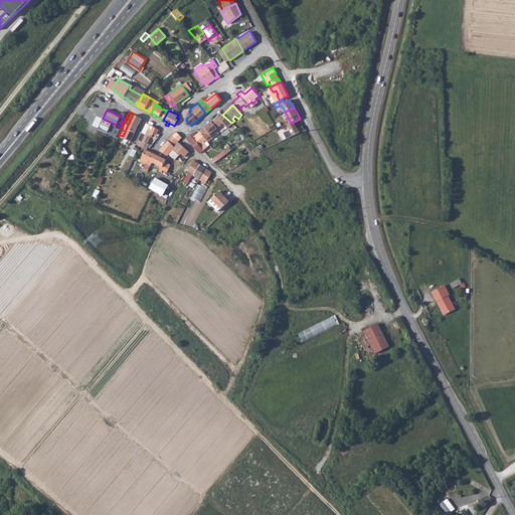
[(210,122),(216,129),(223,124),(227,128),(231,123),(222,115),(220,113),(210,122)]
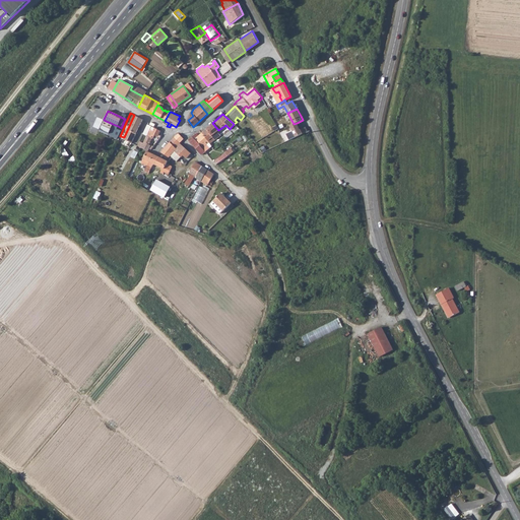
[(128,130),(123,139),(131,143),(142,120),(135,116),(128,130)]
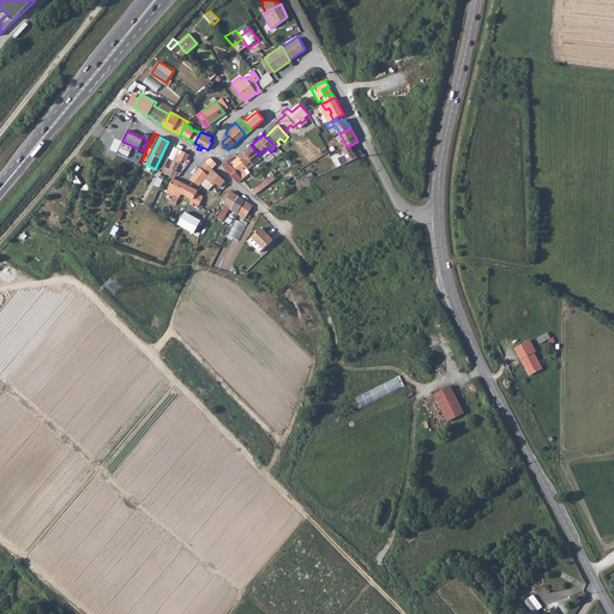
[(133,146),(122,142),(119,152),(128,157),(133,146)]
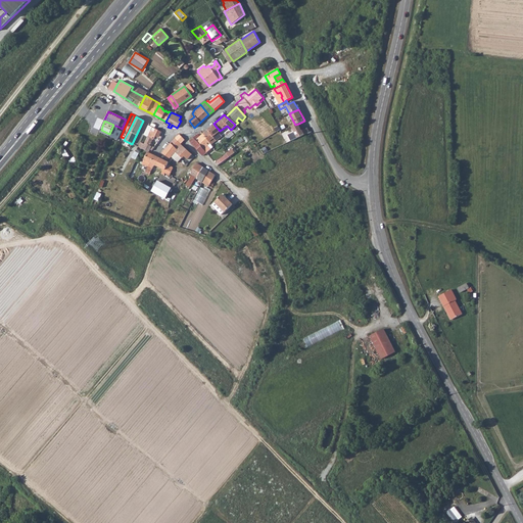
[(206,130),(216,141),(221,136),(218,133),(220,131),(214,124),(206,130)]
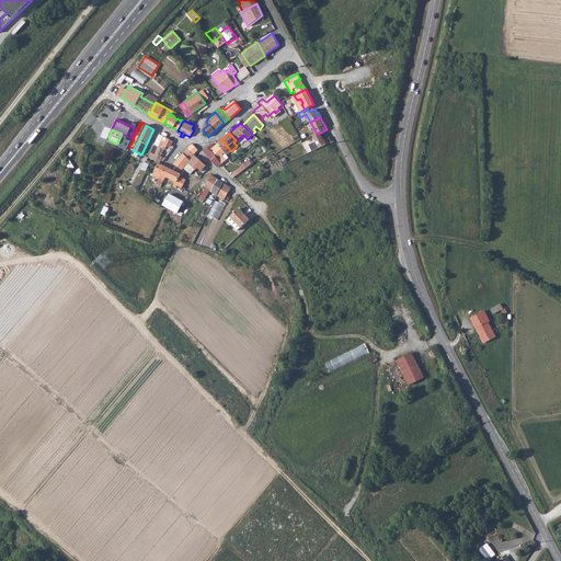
[(312,151),(332,141),(330,137),(324,140),(320,133),(317,134),(313,136),(317,141),(309,145),(312,151)]
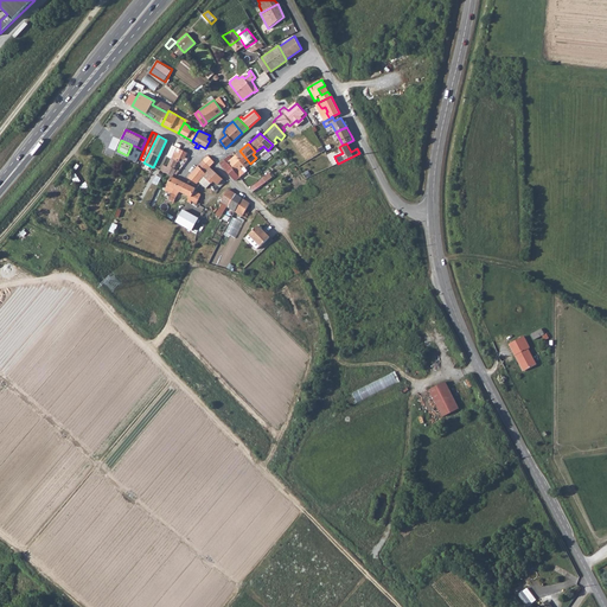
[(132,145),(127,155),(126,159),(135,163),(140,153),(136,151),(138,147),(132,145)]
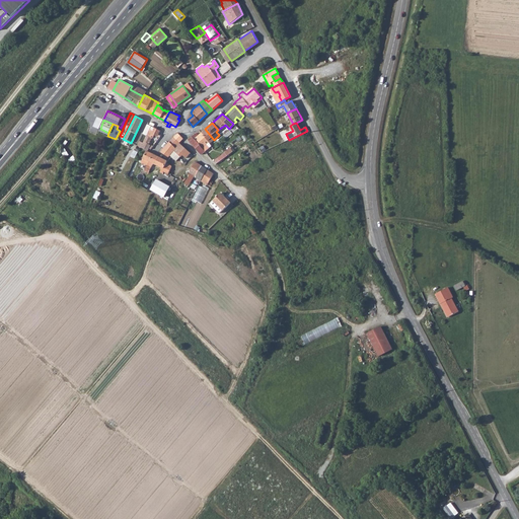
[(144,149),(147,150),(148,151),(149,148),(151,149),(153,147),(148,145),(151,138),(153,139),(154,135),(159,137),(160,136),(157,135),(159,131),(154,128),(153,131),(149,129),(151,127),(147,125),(142,134),(146,136),(143,143),(140,141),(138,146),(144,149)]
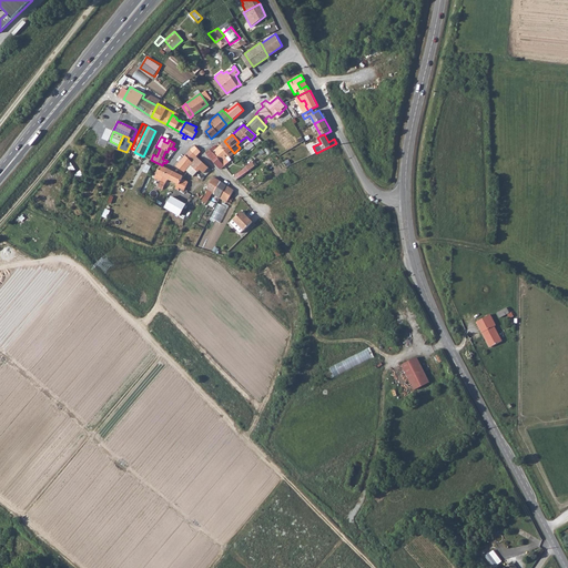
[(220,145),(229,156),(231,154),(233,155),(235,154),(234,153),(224,141),(220,145)]
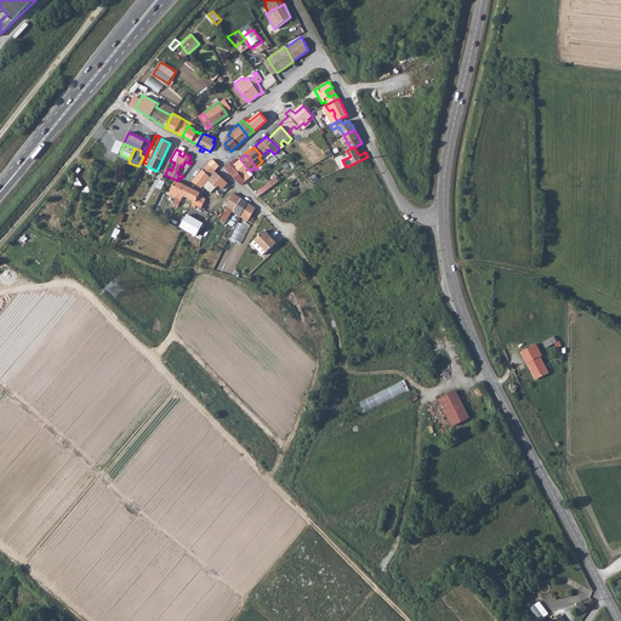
[(229,164),(238,174),(244,181),(252,174),(250,171),(240,159),(237,161),(234,159),(229,164)]
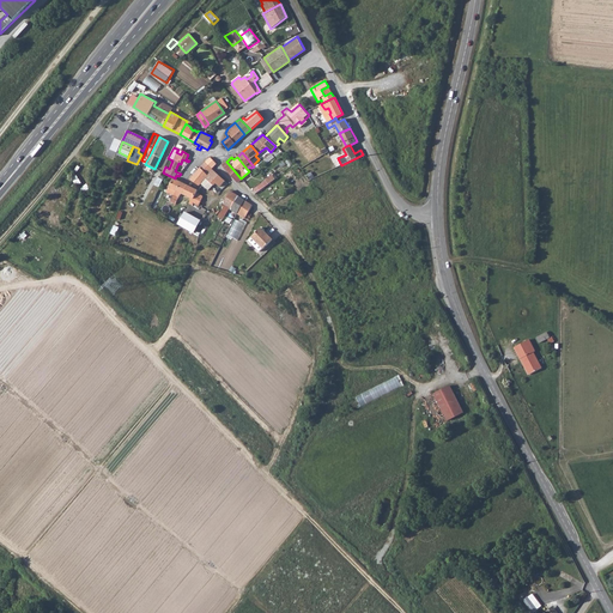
[(205,163),(211,169),(216,164),(210,158),(205,163)]
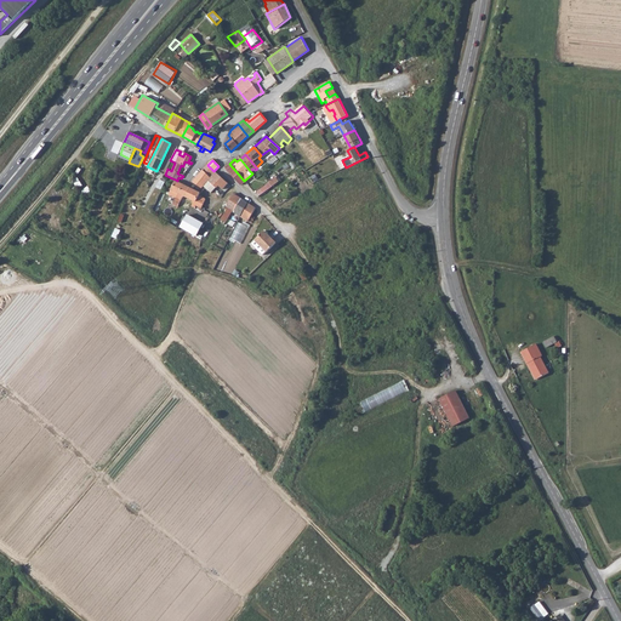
[(224,167),(233,178),(238,174),(229,164),(224,167)]
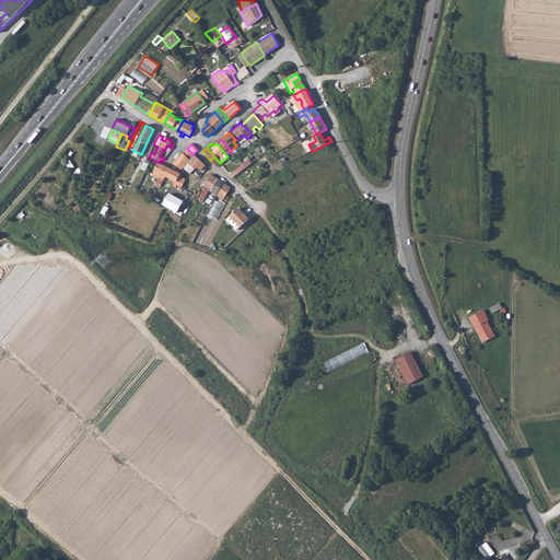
[(182,153),(189,161),(195,155),(193,154),(187,149),(186,149),(182,153)]
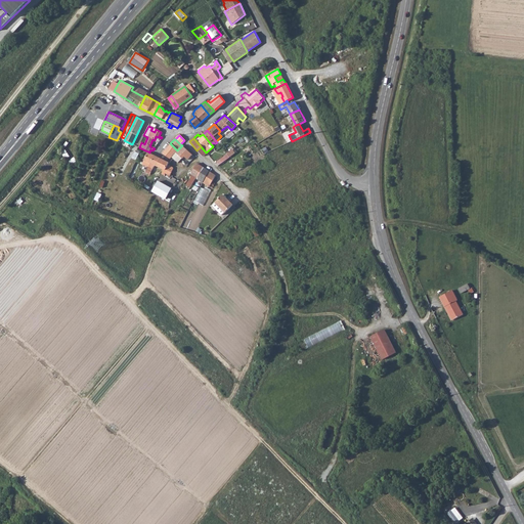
[(170,143),(162,154),(169,159),(176,153),(177,150),(170,143)]
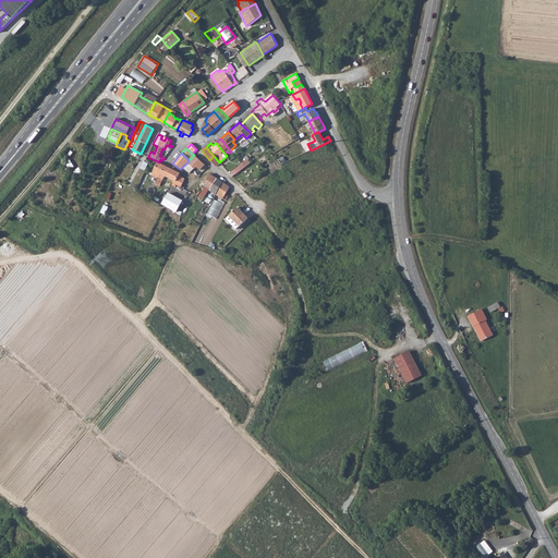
[(187,162),(194,169),(196,167),(199,170),(204,165),(194,155),(189,160),(187,162)]
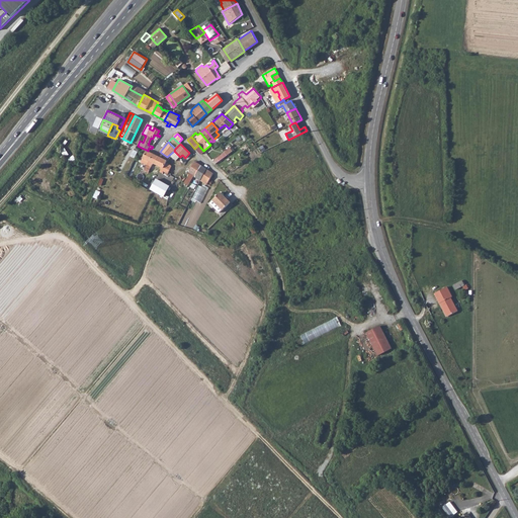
[(194,149),(200,155),(201,153),(204,151),(203,151),(198,145),(194,149)]
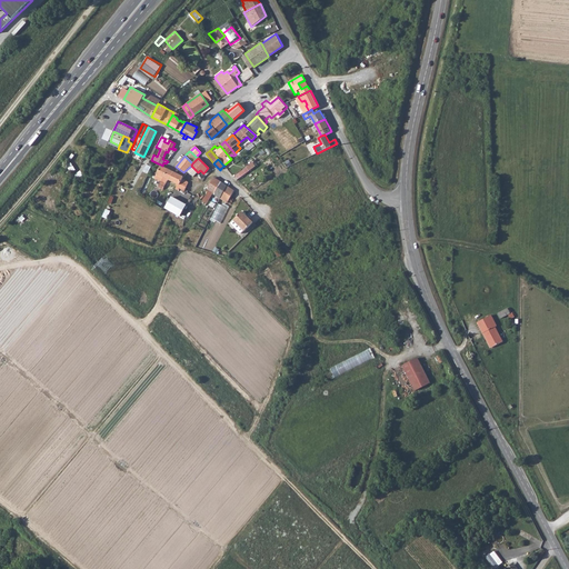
[(160,166),(155,179),(159,181),(158,182),(160,183),(158,187),(162,189),(168,179),(178,185),(177,187),(183,191),(188,182),(182,178),(183,177),(163,167),(160,166)]
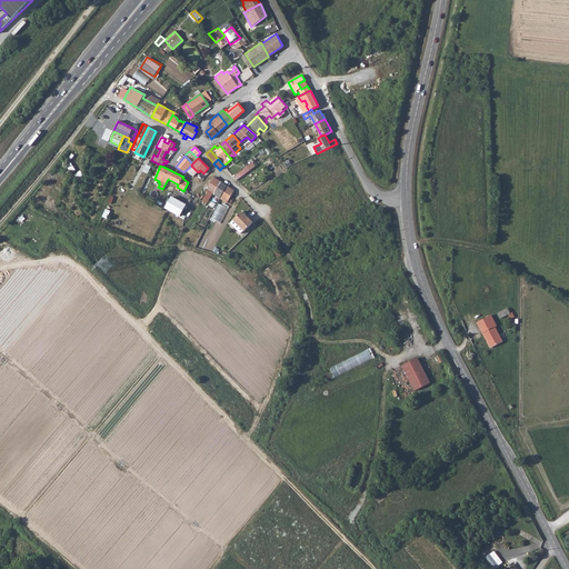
[(207,189),(209,190),(213,192),(219,181),(213,177),(207,189)]
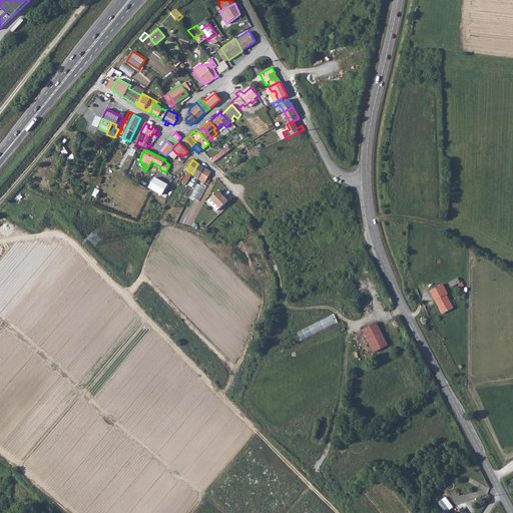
[(192,173),(193,174),(192,175),(198,179),(204,167),(197,163),(192,173)]
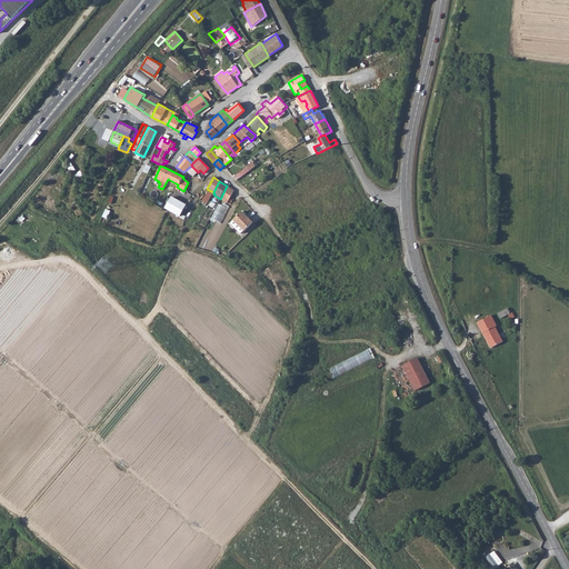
[(220,199),(227,202),(233,190),(227,186),(220,199)]
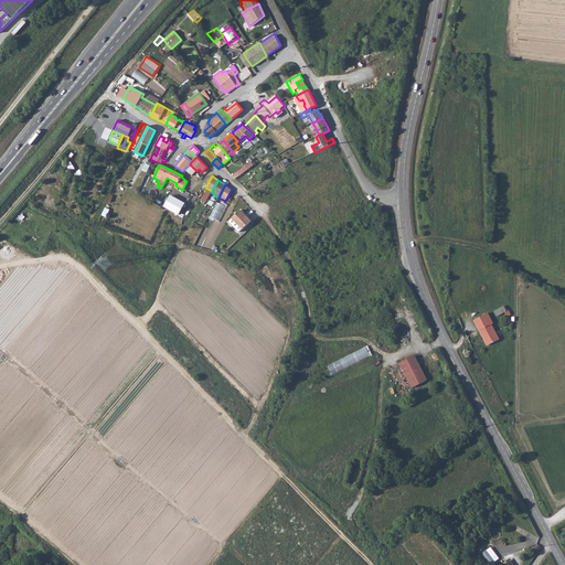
[(208,189),(201,200),(204,202),(212,191),(208,189)]
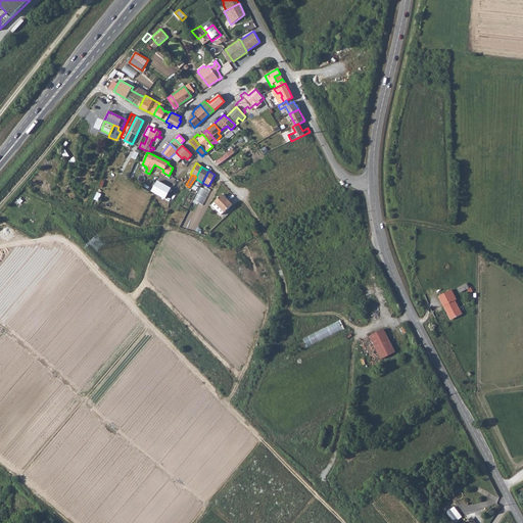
[(152,191),(165,198),(171,188),(157,181),(152,191)]
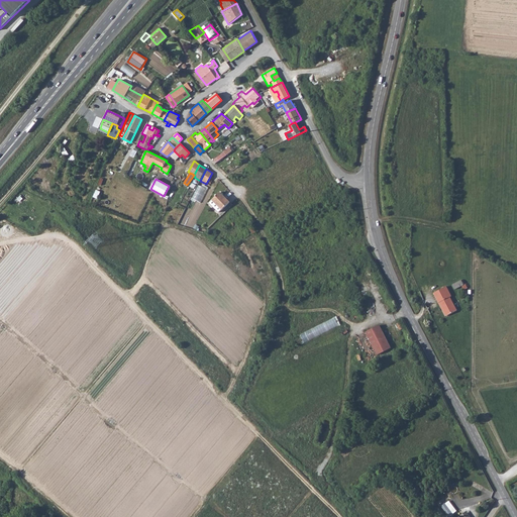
[(199,182),(191,199),(200,204),(208,187),(199,182)]
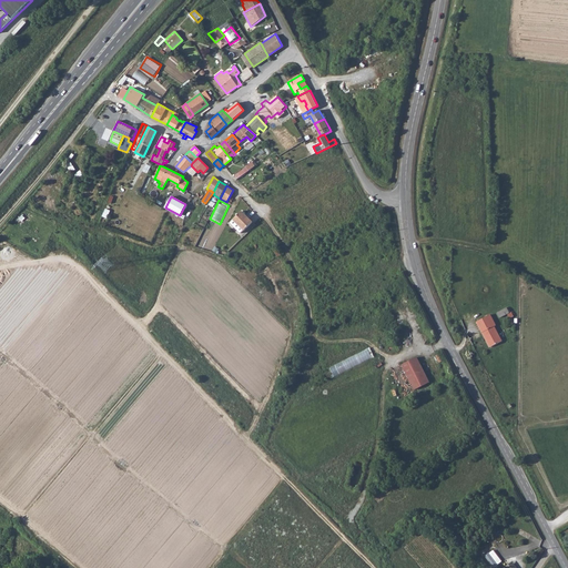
[(233,219),(237,222),(236,223),(243,231),(252,222),(242,211),(233,219)]
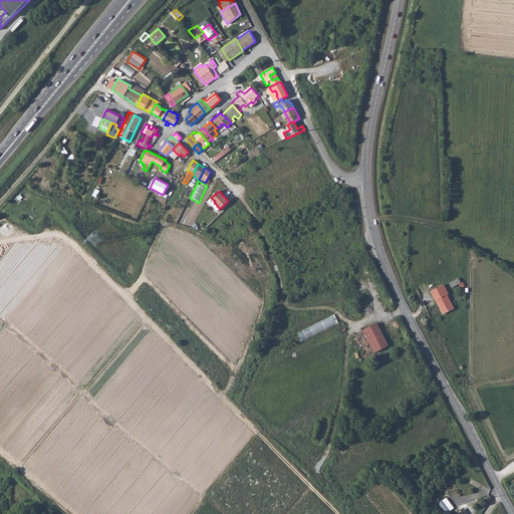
[(450,283),(452,288),(461,283),(459,278),(450,283)]
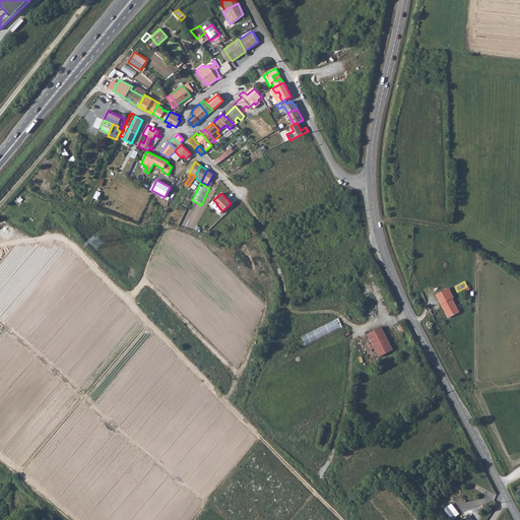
[(441,305),(442,304),(449,318),(459,313),(452,299),(454,298),(449,288),(436,295),(441,305)]
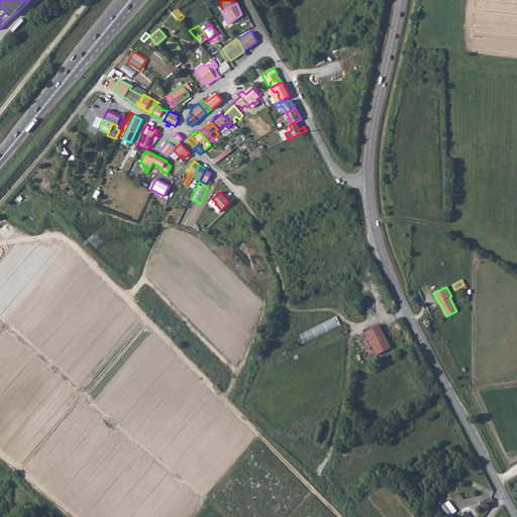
[(438,303),(445,316),(446,316),(439,302),(438,303)]
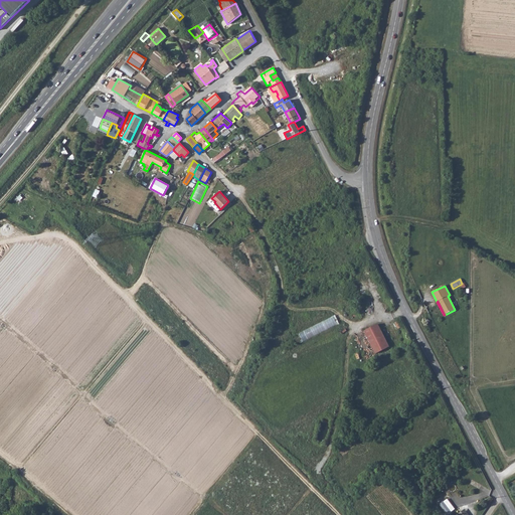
[(304,341),(340,324),(336,315),(299,332),(304,341)]
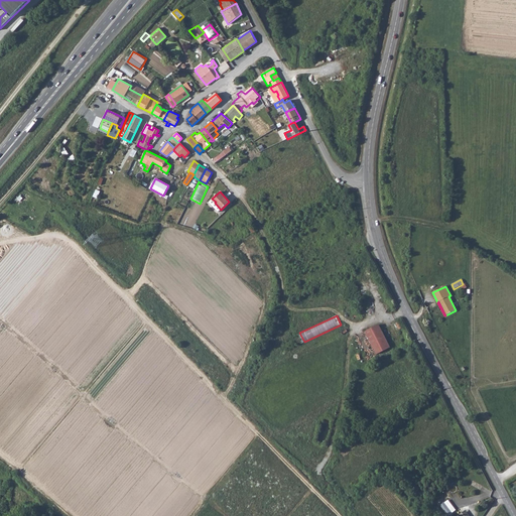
[(365,333),(377,355),(390,348),(379,326),(365,333)]
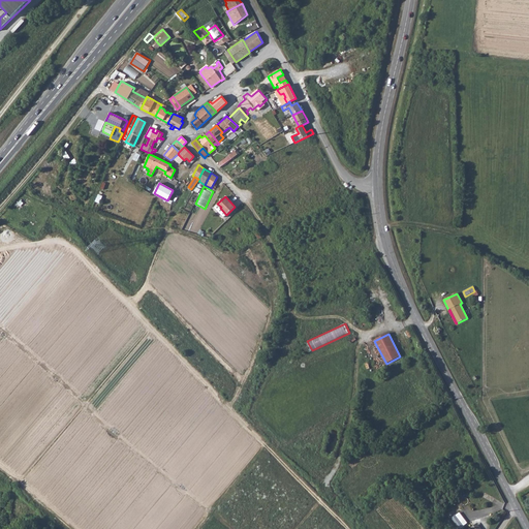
[(467,523),(459,512),(456,515),(452,518),(460,528),(464,526),(467,523)]
